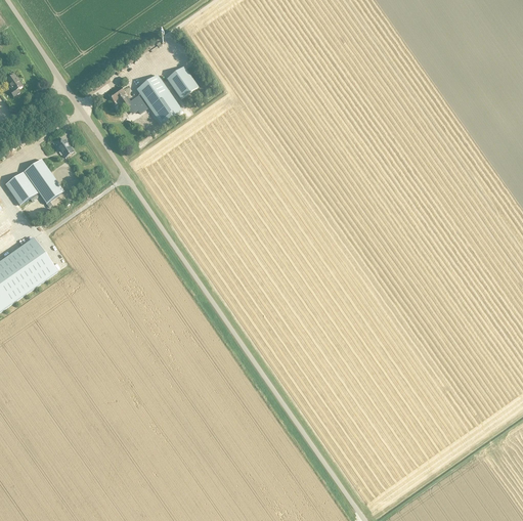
[(197,85),(183,66),(167,78),(180,96),(197,85)]
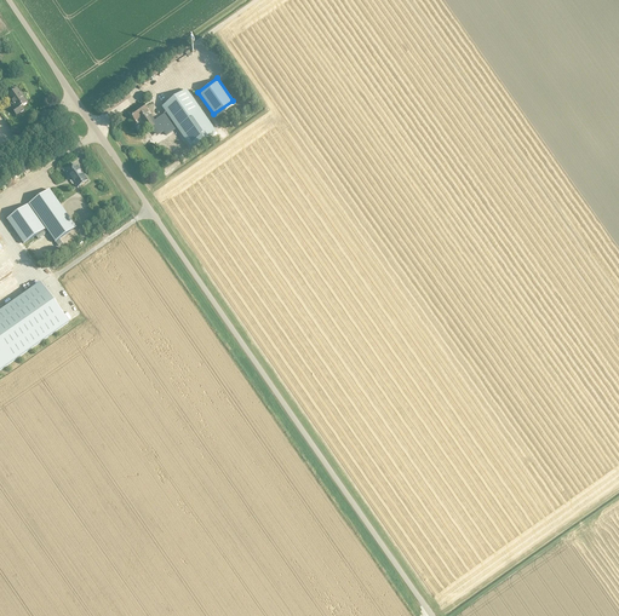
[(26,99),(22,93),(21,95),(19,92),(21,92),(16,86),(6,92),(9,97),(10,96),(13,99),(12,101),(15,104),(11,105),(15,111),(23,107),(21,103),(26,99)]
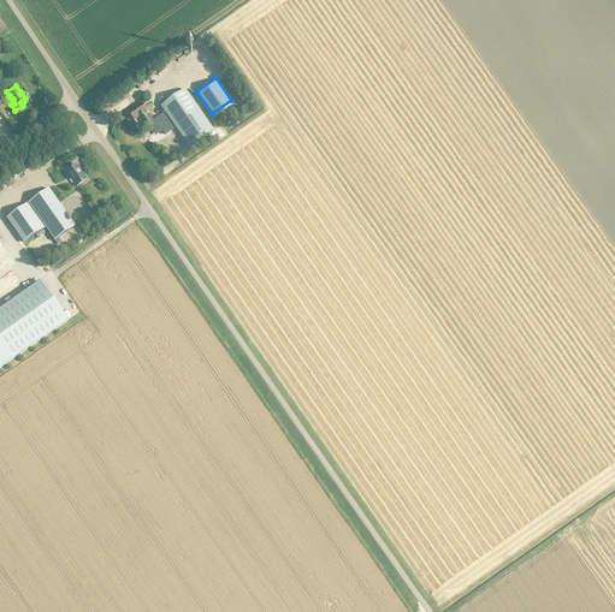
[(214,129),(184,87),(160,104),(190,146),(214,129)]
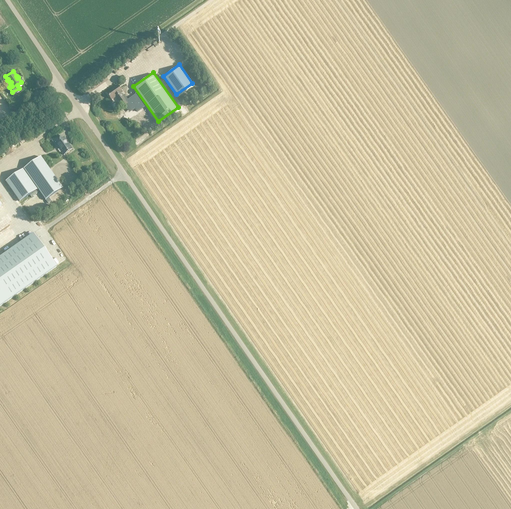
[(121,89),(116,82),(106,90),(111,97),(114,94),(121,104),(124,103),(129,109),(134,106),(136,109),(143,104),(138,98),(134,102),(131,97),(127,100),(120,91),(121,89)]
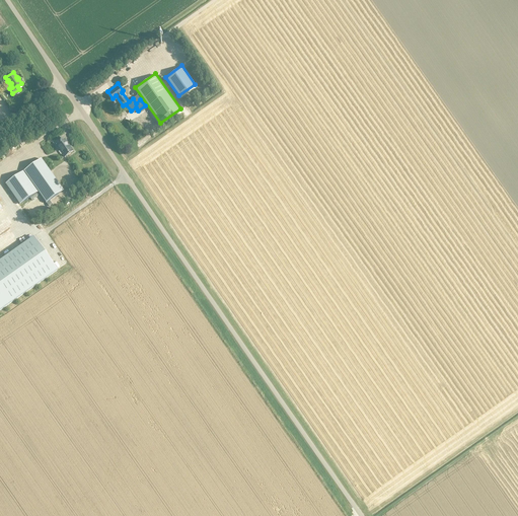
[(67,143),(63,137),(61,139),(58,135),(52,139),(57,145),(64,154),(72,148),(68,143),(67,143)]
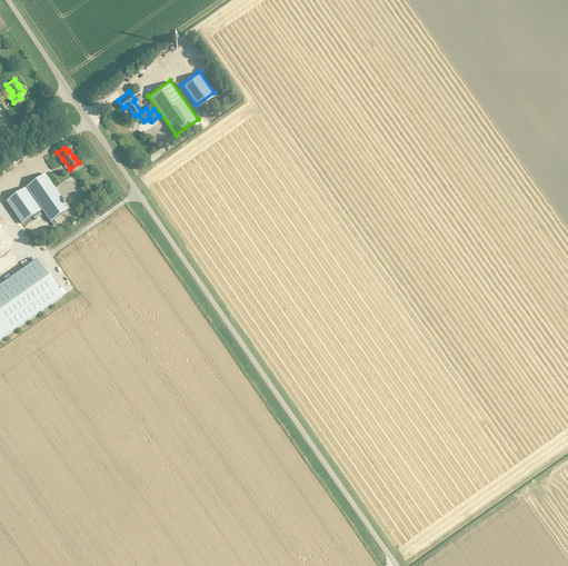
[(68,206),(45,172),(26,186),(49,219),(68,206)]
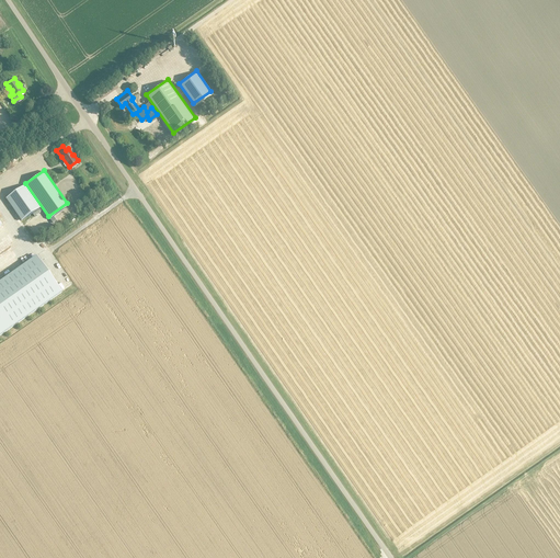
[(24,184),(6,197),(20,217),(40,204),(24,184)]
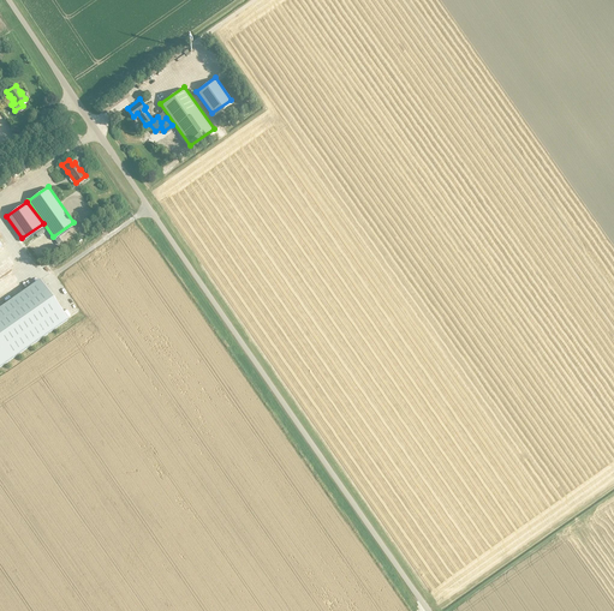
[(17,252),(21,258),(28,253),(23,247),(17,252)]
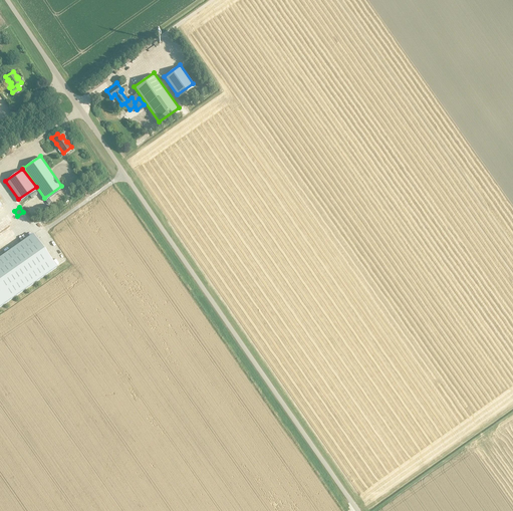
[(0,303),(56,265),(33,232),(0,254),(0,303)]
